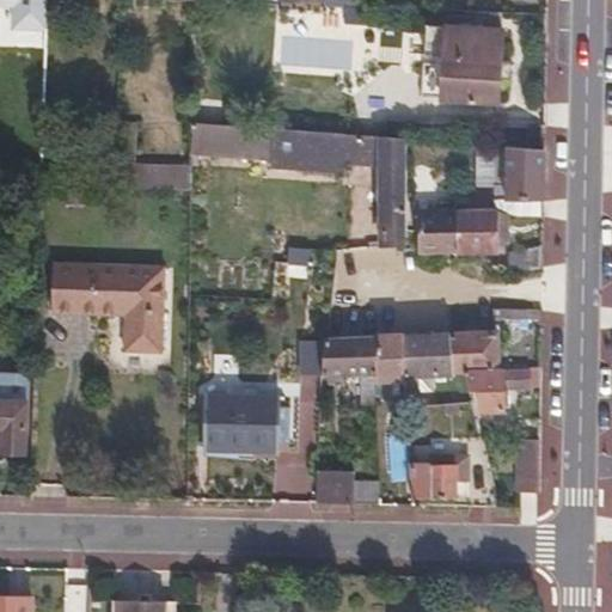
[(448,26),(444,98),(499,101),(502,30),(448,26)]
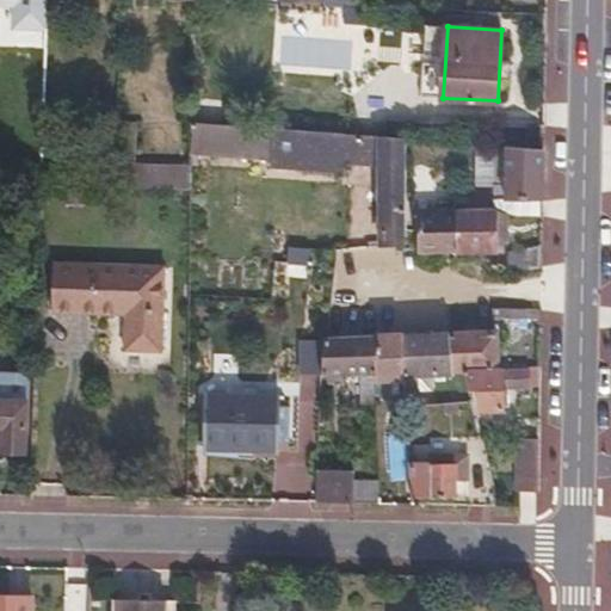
[(135,123),(116,123),(113,186),(192,187),(191,166),(134,166),(135,123)]
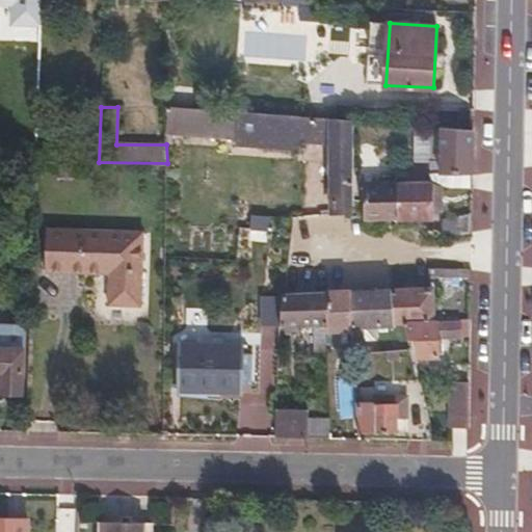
[(167,132),(237,136),(238,111),(167,107),(167,132)]
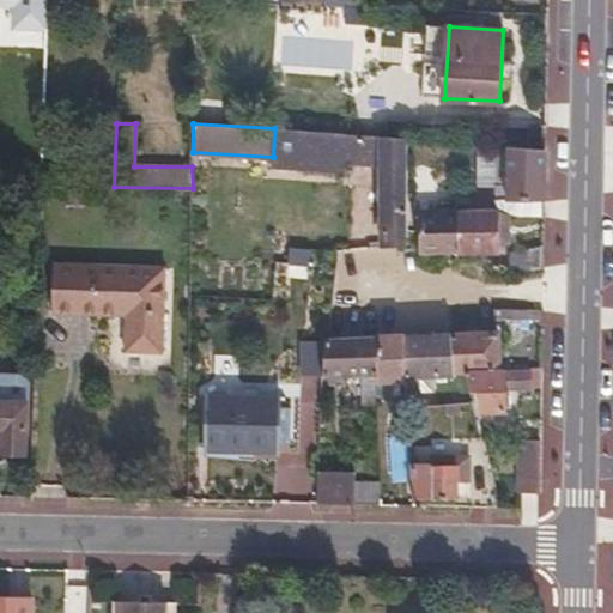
[(405,244),(406,138),(274,128),(273,157),(273,165),(344,171),(344,163),(382,165),(381,246),(405,244)]
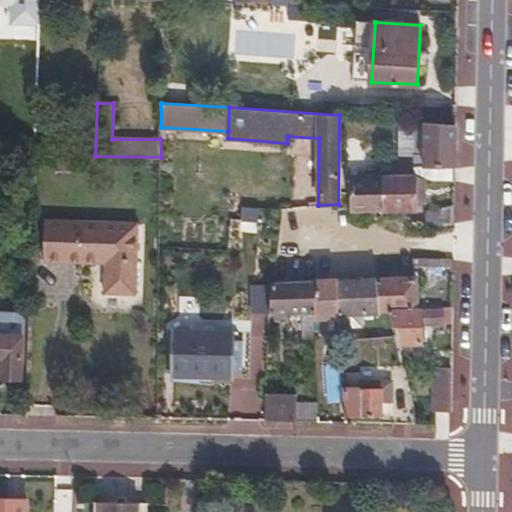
[(454,167),(456,123),(424,121),(422,165),(454,167)]
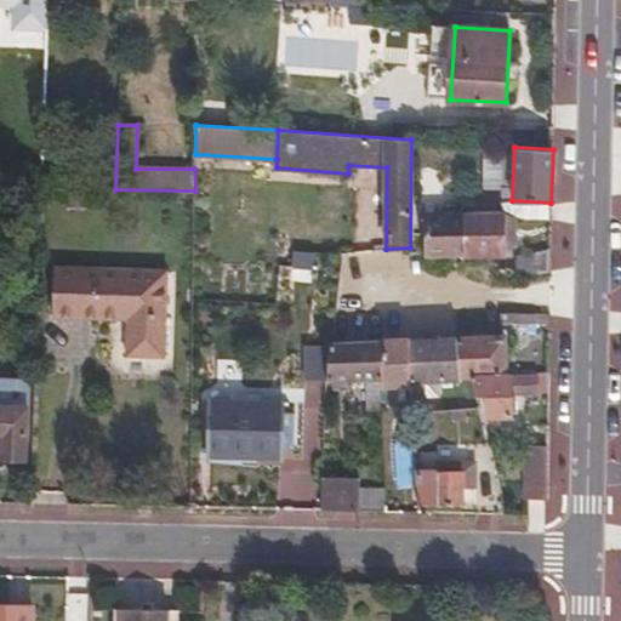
[(551,220),(551,203),(512,200),(503,200),(503,211),(505,217),(512,217),(551,220)]
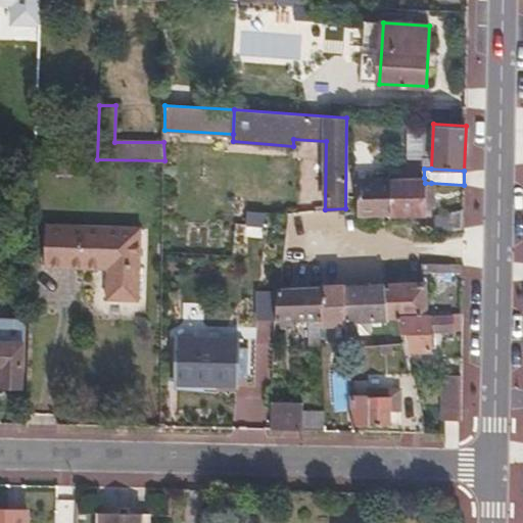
[(432,211),(431,183),(425,183),(424,178),(390,180),(391,215),(426,216),(426,211),(432,211)]
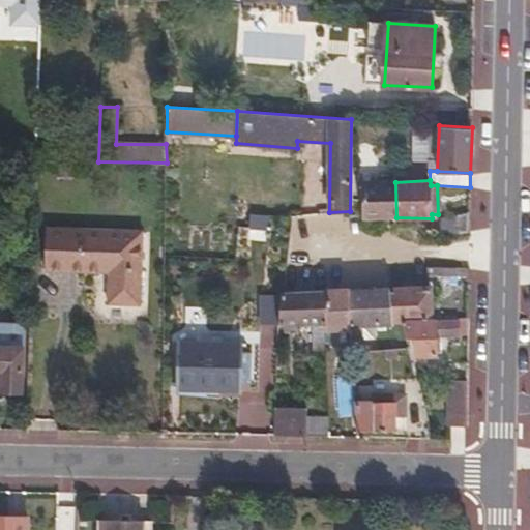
[(396,217),(395,182),(362,183),(362,217),(396,217)]
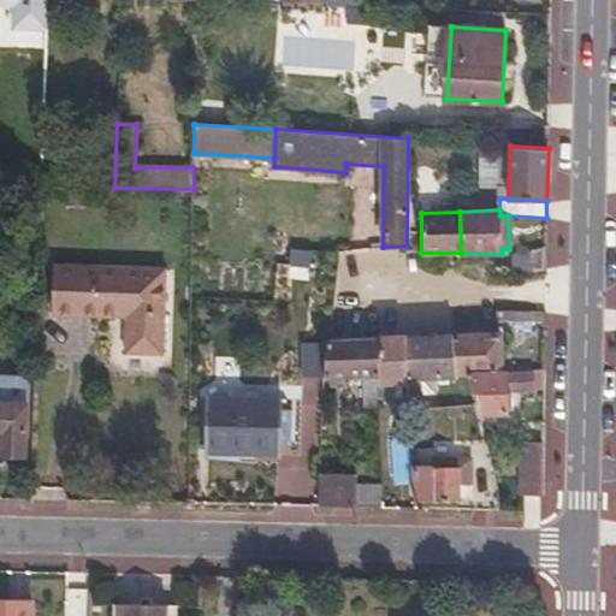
[(545,267),(545,247),(513,255),(511,273),(545,267)]
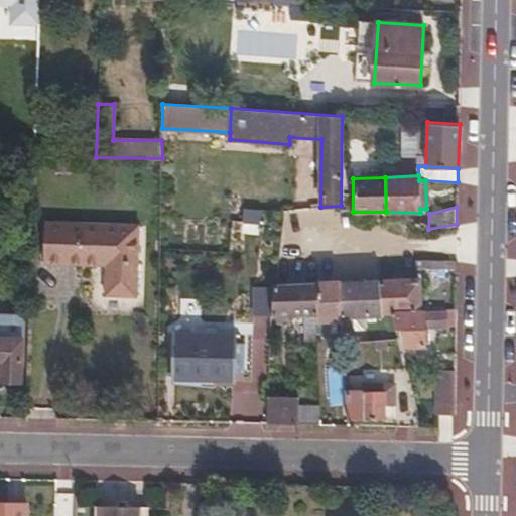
[(282,241),(284,210),(244,208),(243,224),(266,226),(265,240),(282,241)]
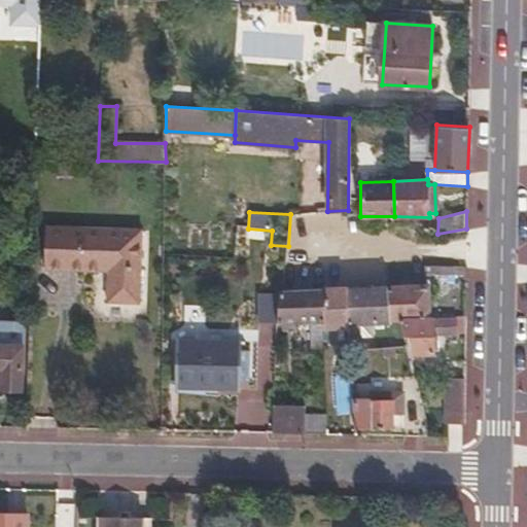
[(138,230),(45,229),(44,268),(108,268),(108,300),(138,300),(138,230)]
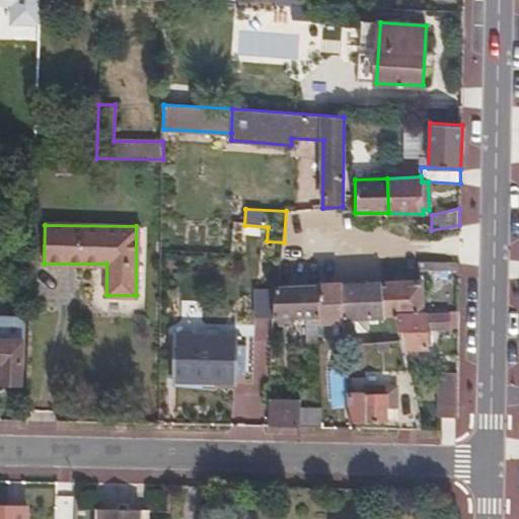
[(421,279),(419,279),(380,281),(384,317),(395,316),(395,312),(422,310),(421,279)]
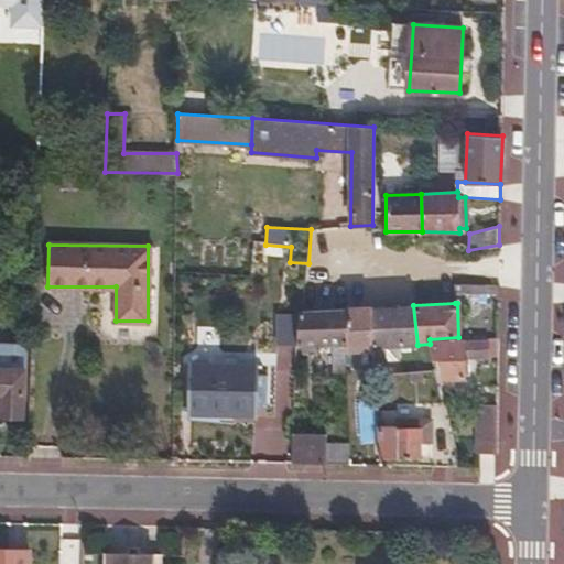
[(418,345),(413,305),(372,308),(371,350),(372,360),(383,359),(386,346),(418,345)]
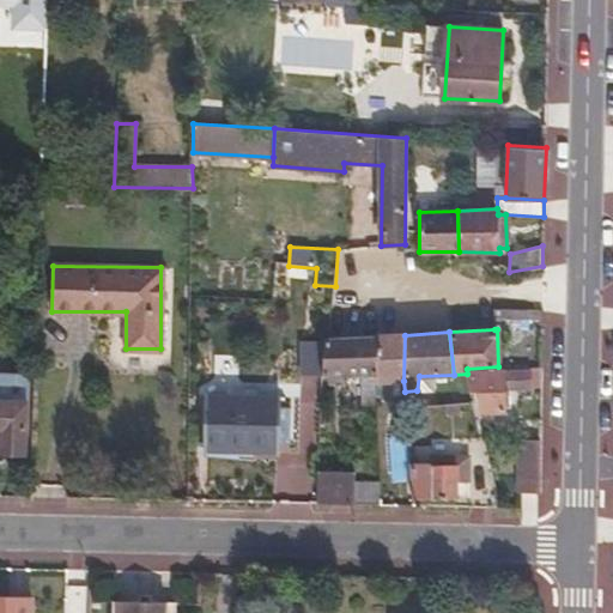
[(404,381),(405,335),(377,337),(378,358),(376,358),(376,372),(376,382),(404,381)]
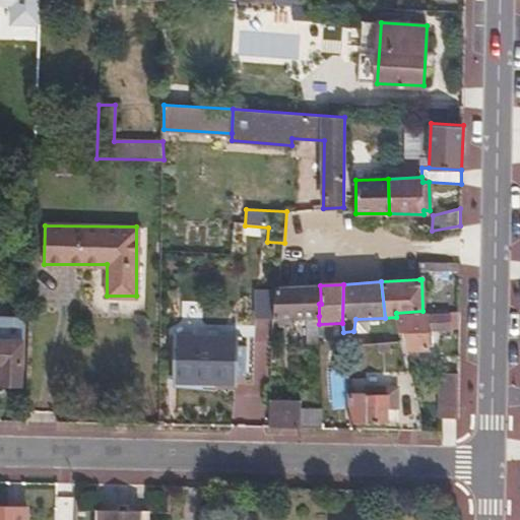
[(321,304),(320,285),(275,288),(272,317),(273,319),(307,316),(319,316),(319,304),(321,304)]
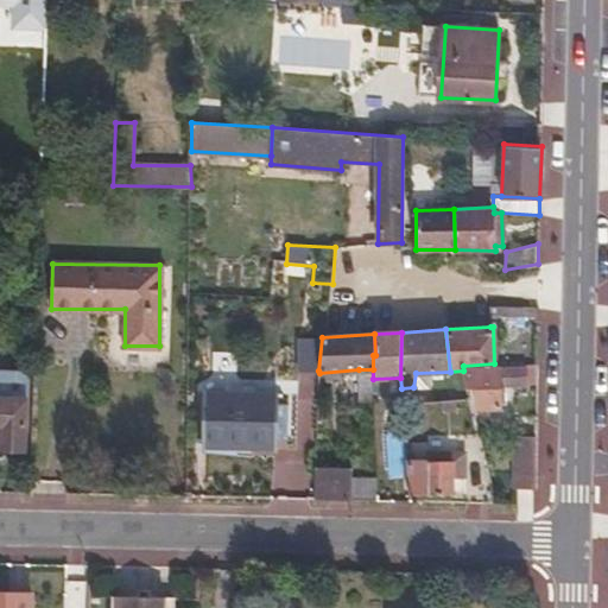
[(318,371),(322,337),(304,340),(303,371),(318,371)]
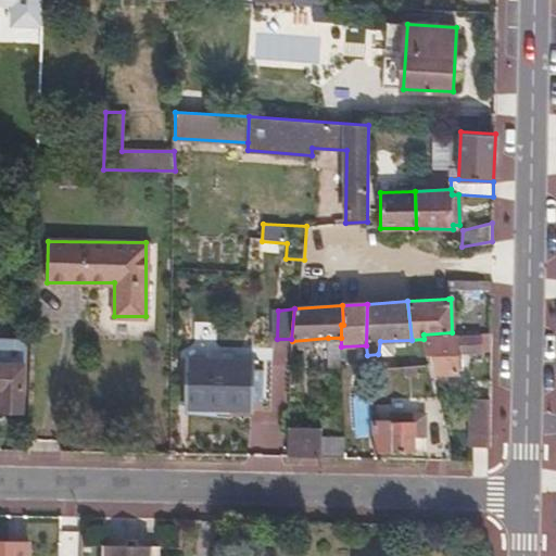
[(478,332),(452,332),(424,335),(424,339),(425,353),(434,352),(436,374),(458,371),(456,350),(477,350),(478,332)]
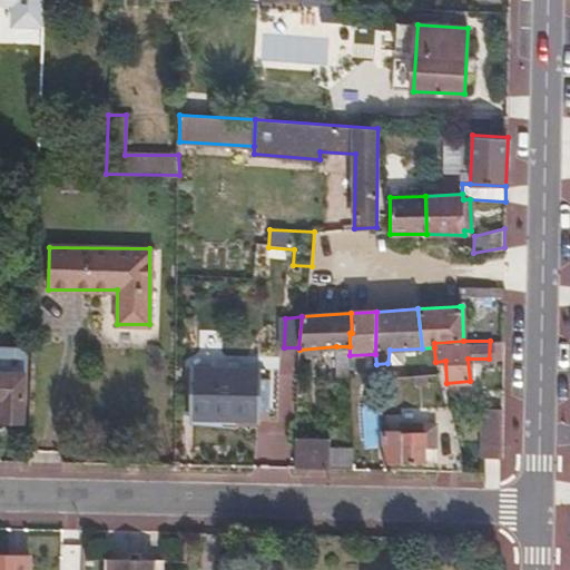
[(350,375),(350,355),(350,346),(336,346),(336,375),(350,375)]
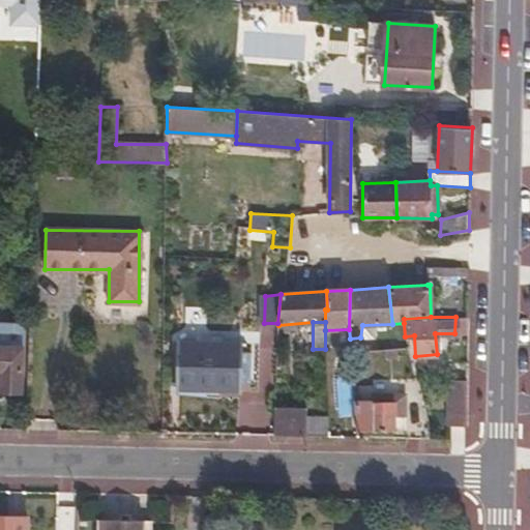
[(243,343),(178,341),(176,387),(242,389),(243,343)]
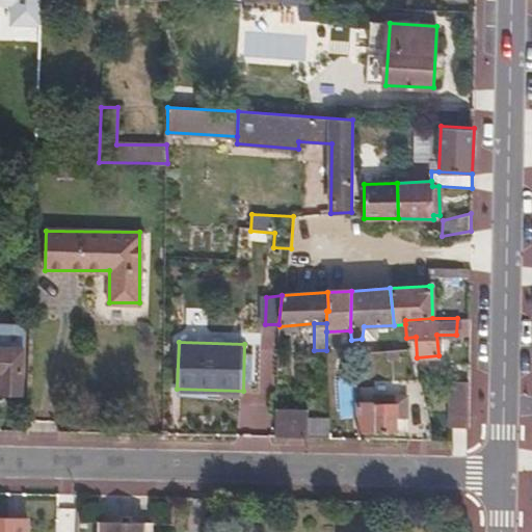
[(355,402),(351,345),(343,345),(344,375),(339,376),(341,416),(356,416),(355,402)]
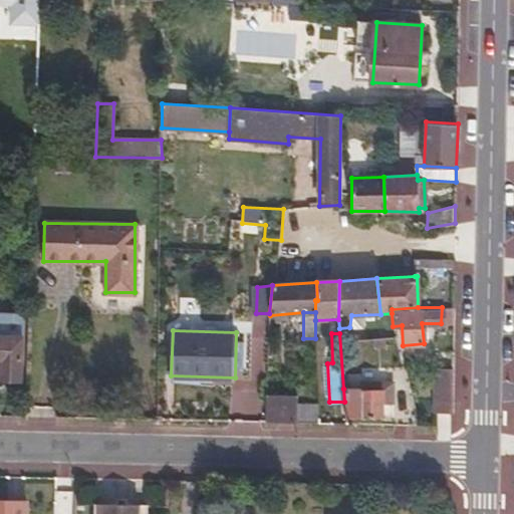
[(21,336),(0,335),(0,378),(20,379),(21,336)]
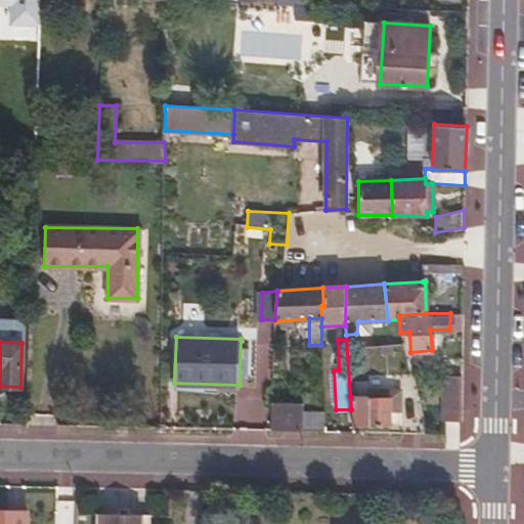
[(398,342),(367,348),(372,372),(403,365),(398,342)]
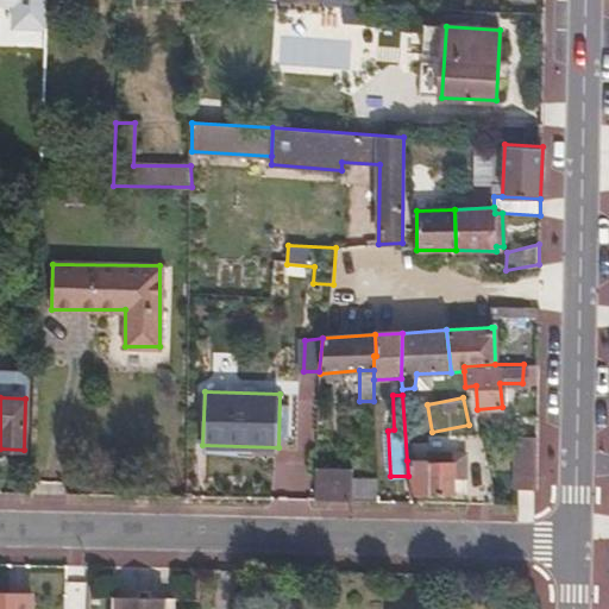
[(518,438),(516,488),(533,488),(534,437),(518,438)]
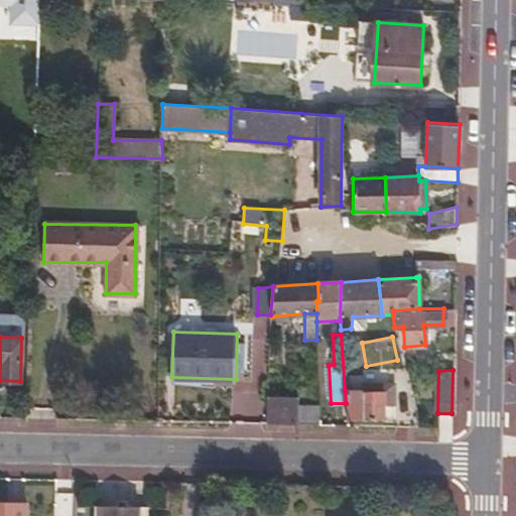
[(345,390),(346,403),(347,416),(385,417),(385,403),(394,403),(393,382),(375,382),(376,390),(345,390)]
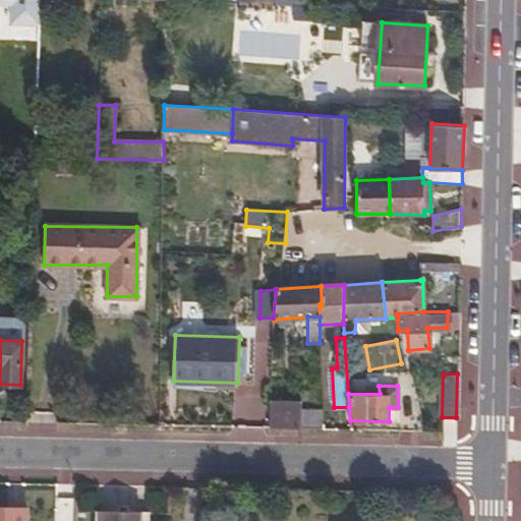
[(268,426),(299,427),(301,401),(270,399),(268,426)]
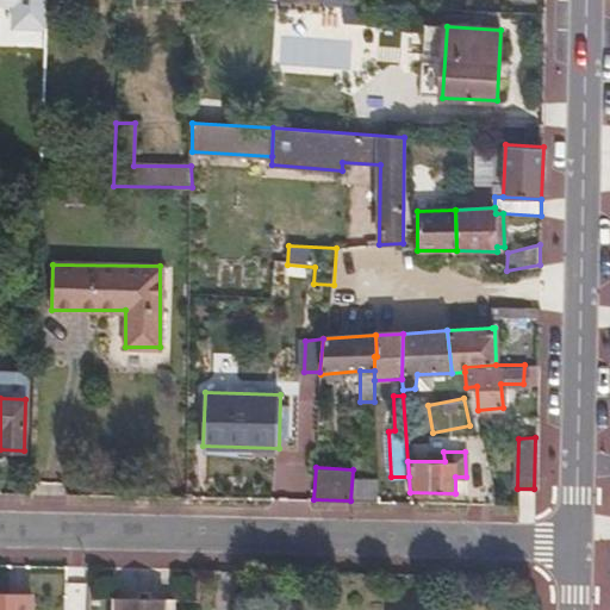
[(359,497),(377,497),(377,478),(359,479),(359,497)]
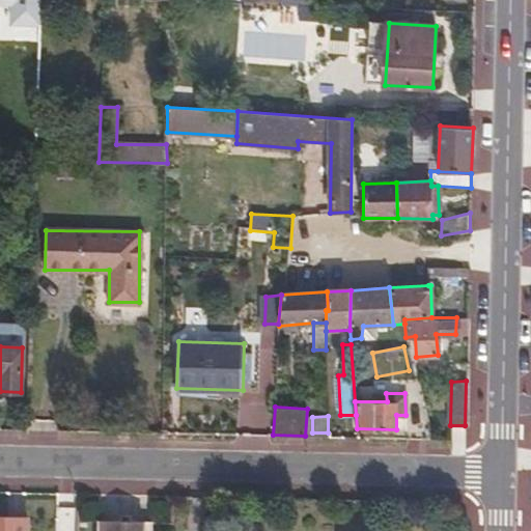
[(25,530),(26,520),(0,519),(0,530),(25,530)]
